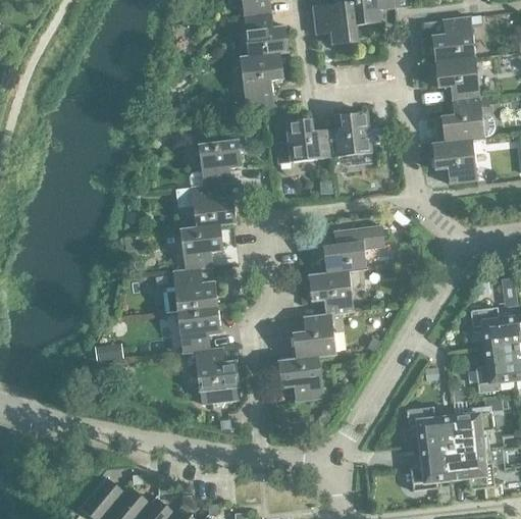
[(241,0),(243,15),(270,12),(268,0),(241,0)]
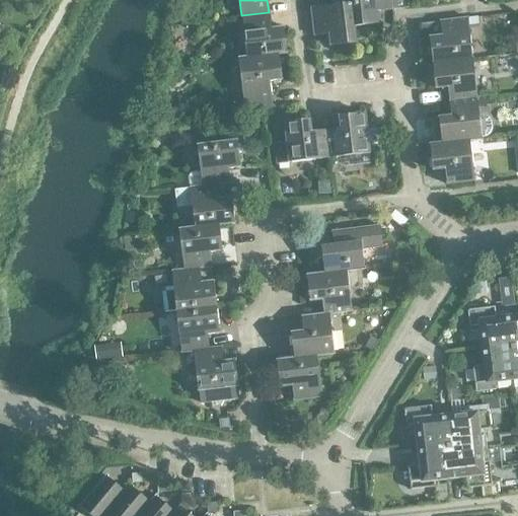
[(317,0),(318,4),(309,5),(312,33),(327,31),(328,44),(355,41),(353,24),(350,0),(317,0)]
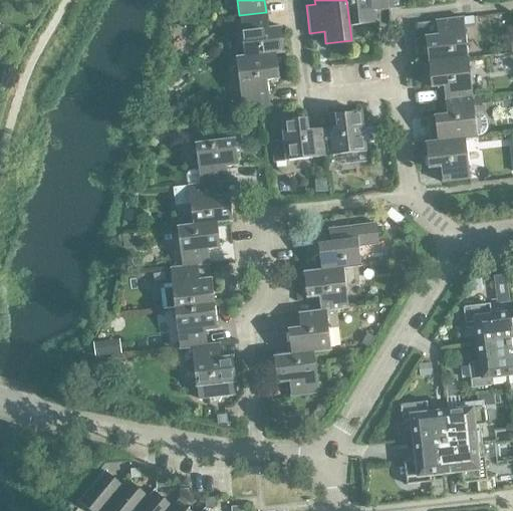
[(346,0),(349,24),(375,21),(373,9),(390,8),(389,0),(346,0)]
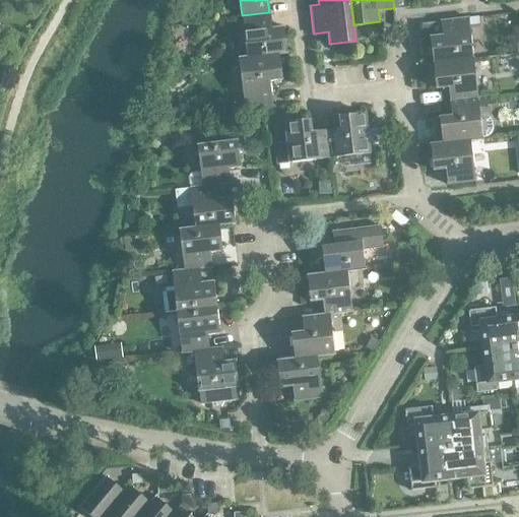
[(269,12),(242,15),(247,55),(247,57),(278,53),(286,53),(282,25),(271,26),(269,12)]
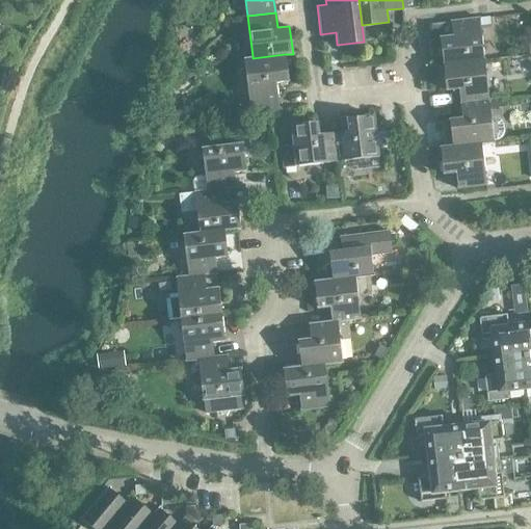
[(479,16),(480,24),(489,23),(488,15),(479,16)]
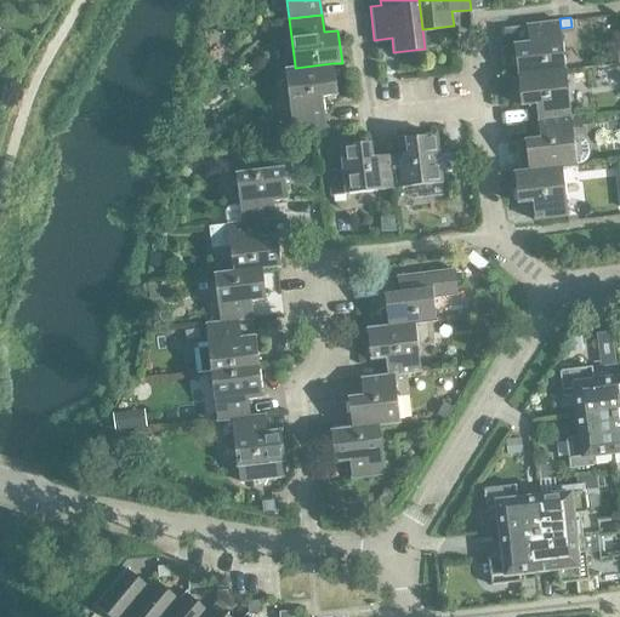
[(559,18),(525,22),(528,39),(513,41),(517,72),(566,67),(559,18)]
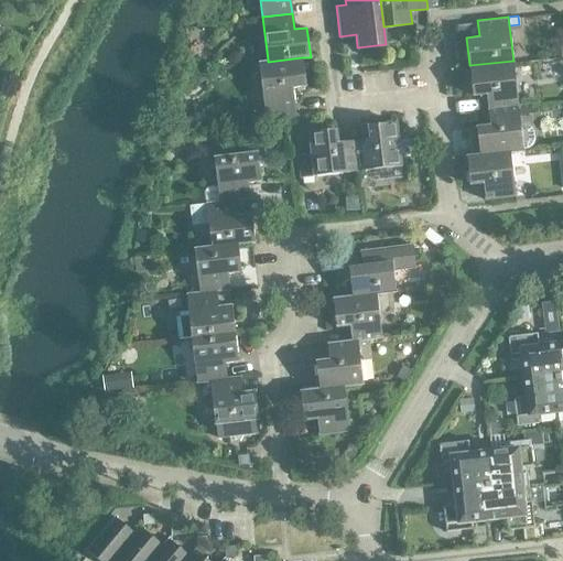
[(268,62),(268,60),(259,61),(266,118),(287,116),(284,104),(293,103),(291,86),(305,84),(302,57),(268,62)]
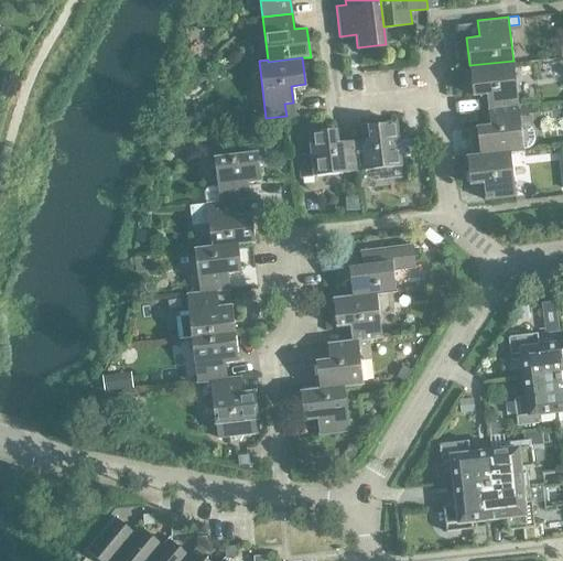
[(513,61),(469,65),(473,94),(486,93),(487,108),(518,104),(513,61)]
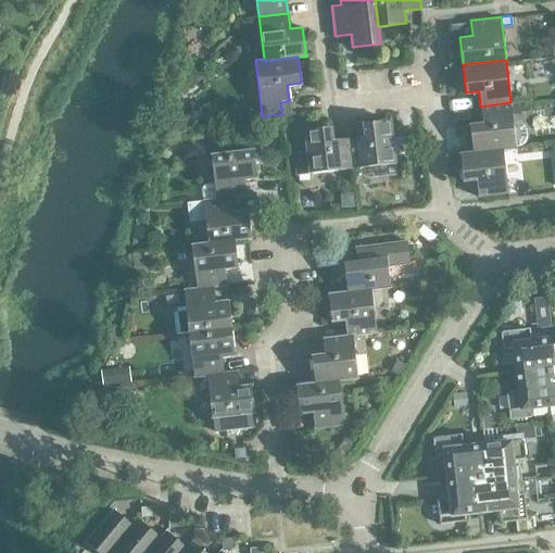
[(511,102),(480,107),(482,121),(469,123),(472,150),(503,147),(503,149),(516,147),(516,146),(519,145),(522,142),(526,139),(527,135),(526,126),(524,123),(520,120),(516,118),(513,118),(511,102)]
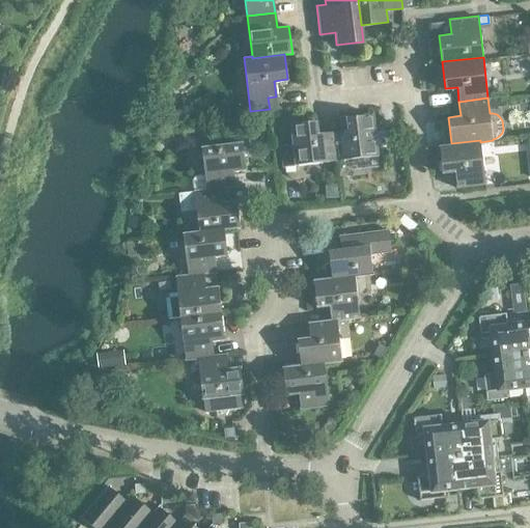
[(347,130),(334,131),(337,160),(379,155),(373,114),(346,117),(347,130)]
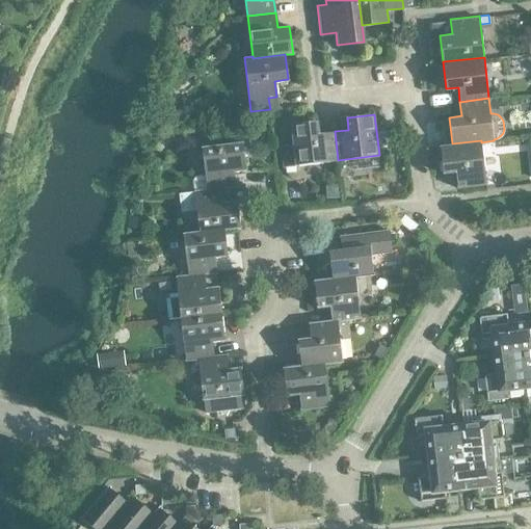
[(283,166),(330,161),(338,160),(335,131),(319,133),(318,121),(291,124),(293,144),(281,146),(283,166)]
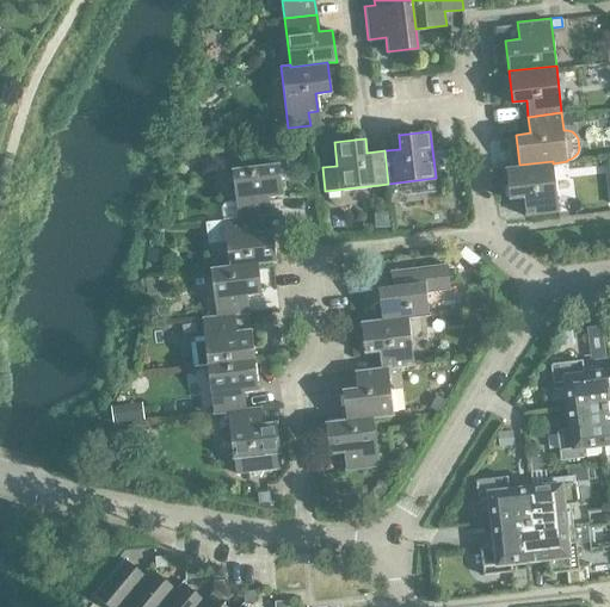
[(283,194),(279,163),(278,153),(232,158),(233,168),(239,215),(257,214),(258,216),(266,215),(271,214),(269,196),(283,194)]
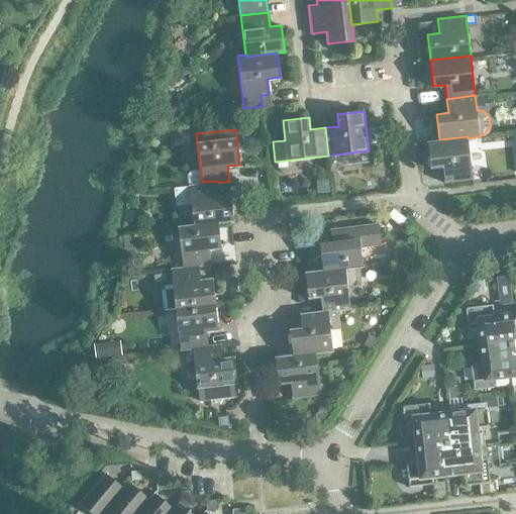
[(468,136),(439,139),(427,141),(430,167),(442,166),(443,180),(472,177),(473,177),(472,172),(468,138),(468,136)]
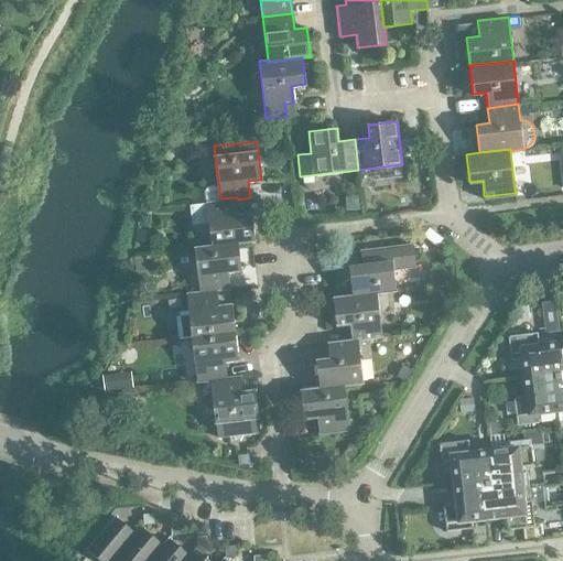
[(516,193),(515,193),(515,198),(526,197),(523,186),(515,187),(516,193)]
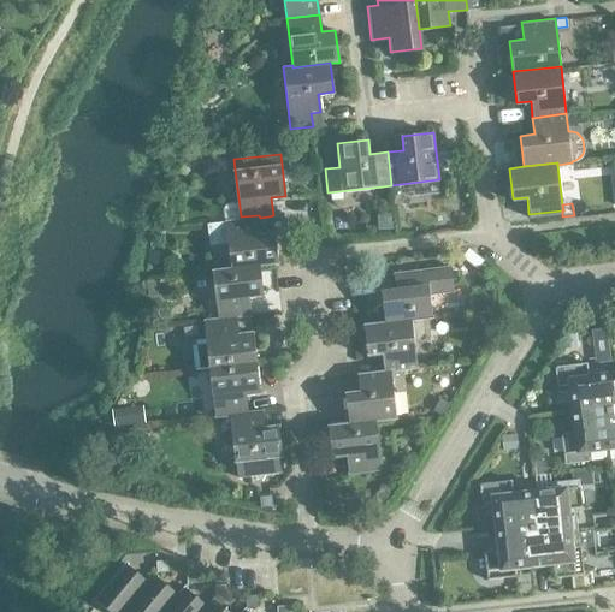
[(391,211),(384,212),(377,219),(378,227),(392,226),(391,211)]
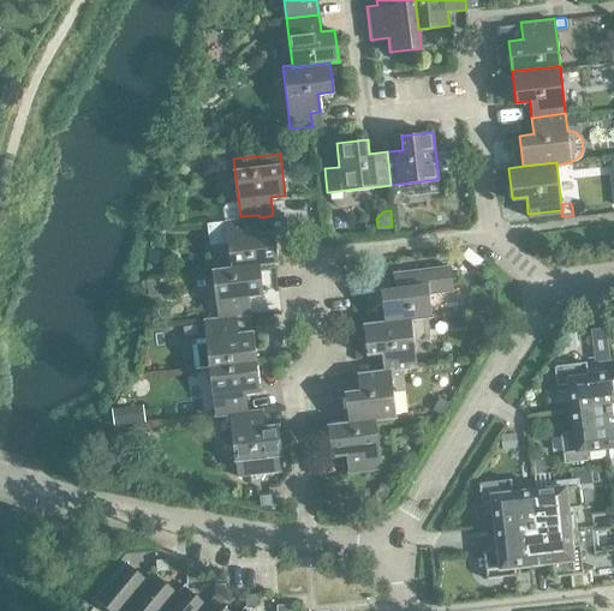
[(240,216),(226,219),(231,267),(258,264),(279,262),(275,232),(268,232),(261,233),(260,217),(258,215),(240,216)]
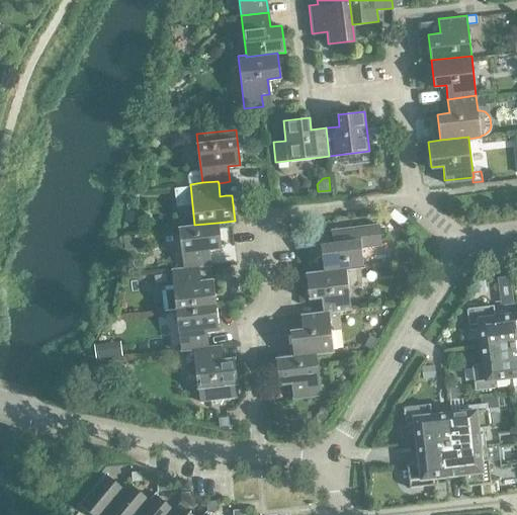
[(386,213),(401,225),(407,218),(404,216),(395,207),(393,206),(392,208),(386,213)]
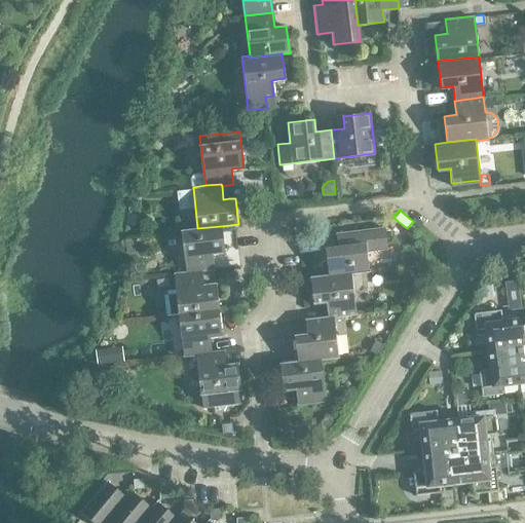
[(221,226),(197,228),(182,230),(187,271),(202,269),(202,270),(214,268),(213,253),(225,252),(221,226)]
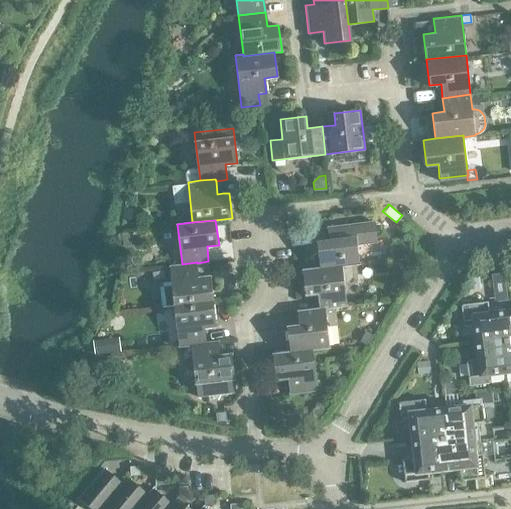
[(377,241),(374,221),(327,226),(329,241),(317,242),(320,268),(354,263),(354,265),(360,264),(357,244),(377,241)]
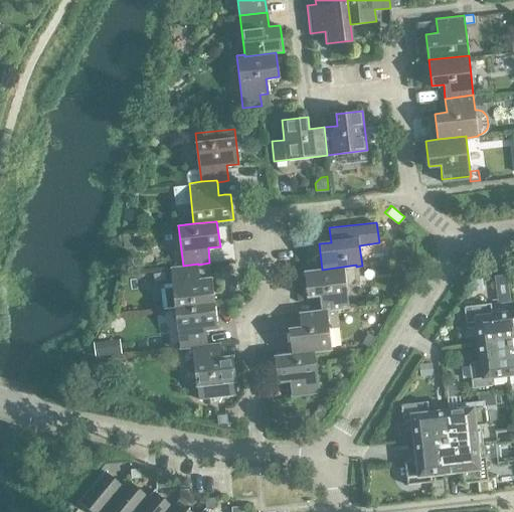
[(407,259),(395,261),(396,270),(402,269),(409,268),(407,259)]
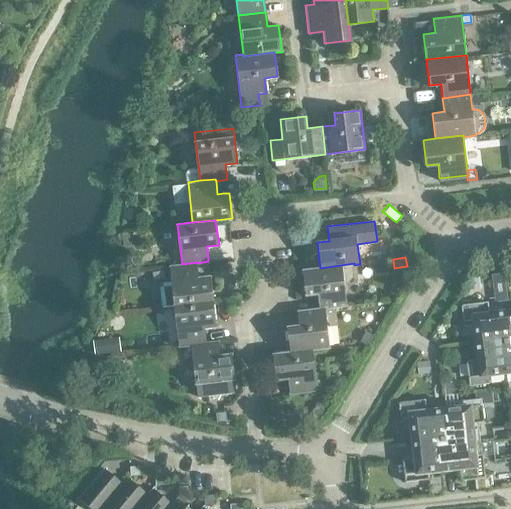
[(169,265),(170,279),(162,280),(158,285),(161,306),(173,304),(174,306),(213,301),(210,275),(198,276),(197,263),(197,262),(182,264),(169,265)]
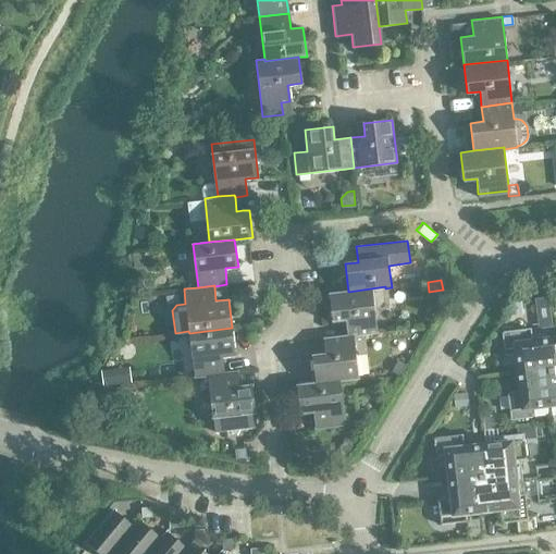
[(385,286),(348,292),(330,294),(333,321),(346,319),(347,334),(354,333),(354,335),(378,333),(374,309),(384,307),(387,303),(385,288),(385,286)]
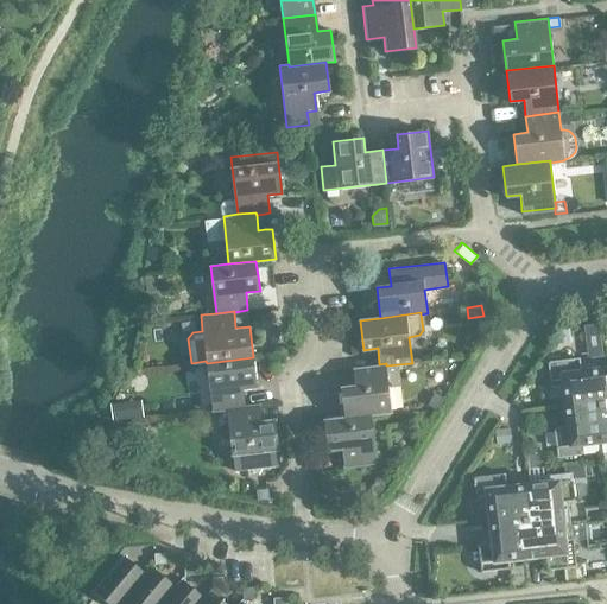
[(567,322),(549,324),(550,335),(568,332),(567,322)]
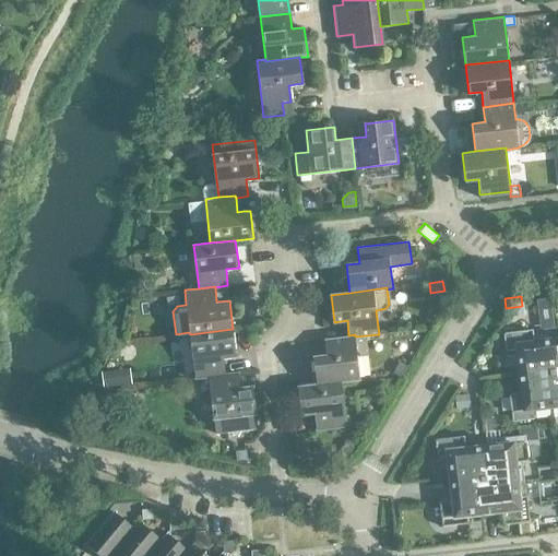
[(233,329),(190,334),(194,378),(209,376),(225,374),(225,373),(223,358),(236,356),(233,329)]
